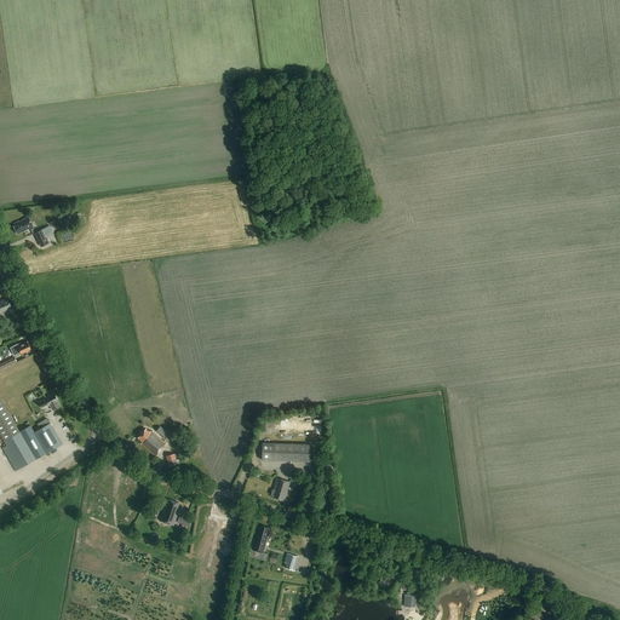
[(33,227),(28,217),(23,219),(23,220),(19,223),(18,220),(15,223),(15,225),(13,225),(18,234),(33,227)]
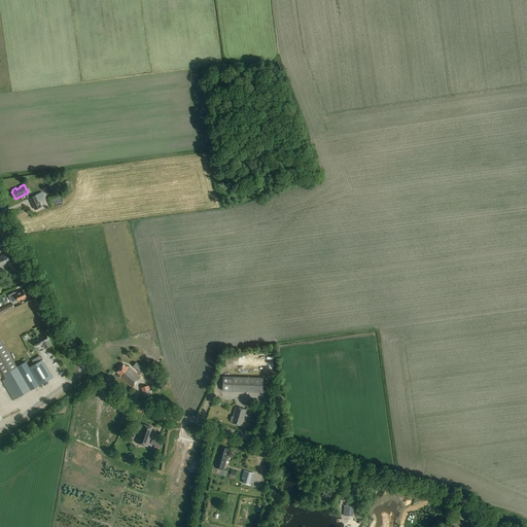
[(42,207),(39,202),(45,199),(42,194),(30,199),(35,210),(42,207)]
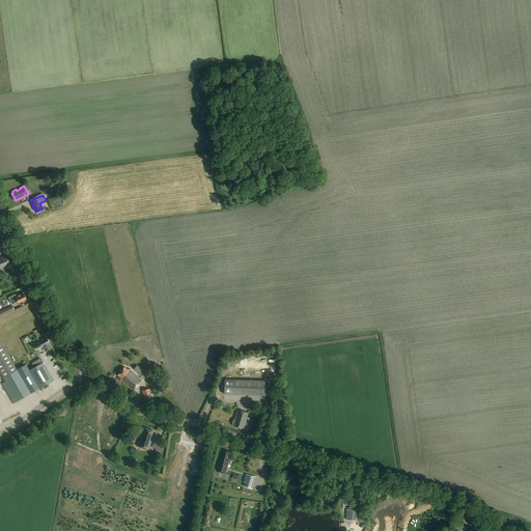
[(0,269),(11,264),(8,256),(6,257),(5,256),(2,257),(2,258),(0,258),(0,269)]
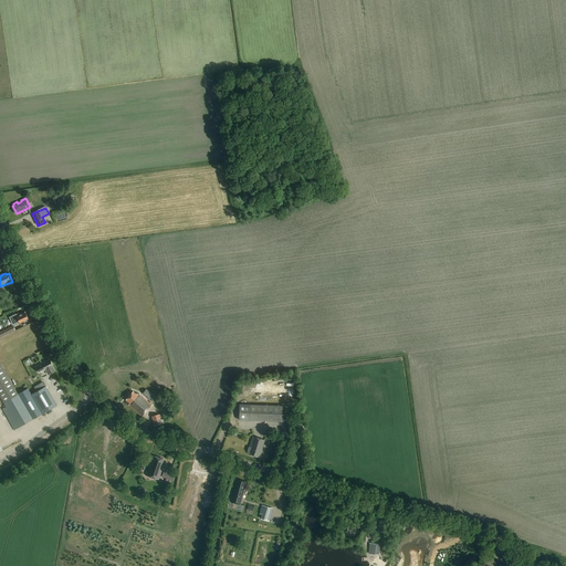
[(28,317),(29,317),(28,315),(27,315),(25,313),(17,316),(16,314),(9,317),(13,325),(19,322),(19,323),(28,318),(28,317)]
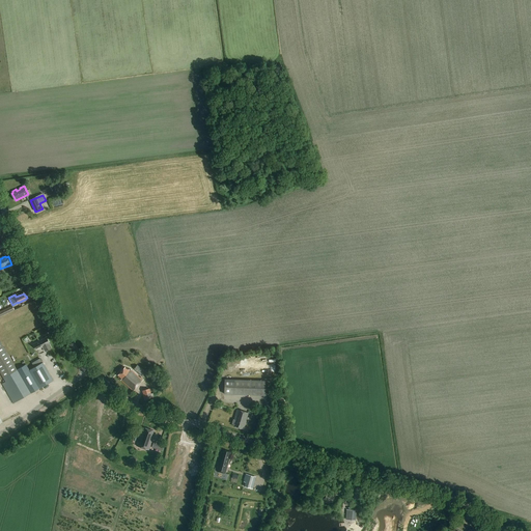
[(12,306),(0,311),(0,316),(15,310),(12,306)]
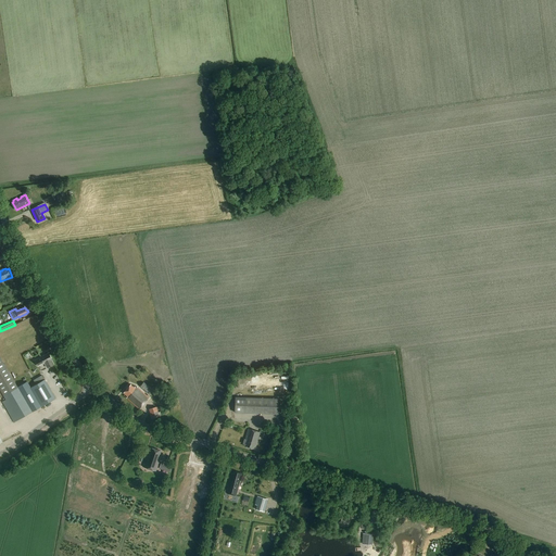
[(45,364),(47,368),(54,364),(52,361),(52,359),(49,353),(36,361),(39,367),(45,364)]
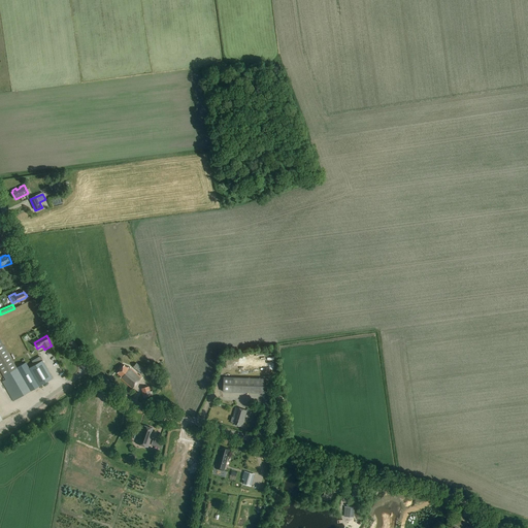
[(32,361),(34,365),(29,368),(26,362),(19,366),(17,368),(13,362),(0,338),(0,369),(5,380),(2,382),(13,401),(39,386),(53,378),(42,361),(40,357),(32,361)]
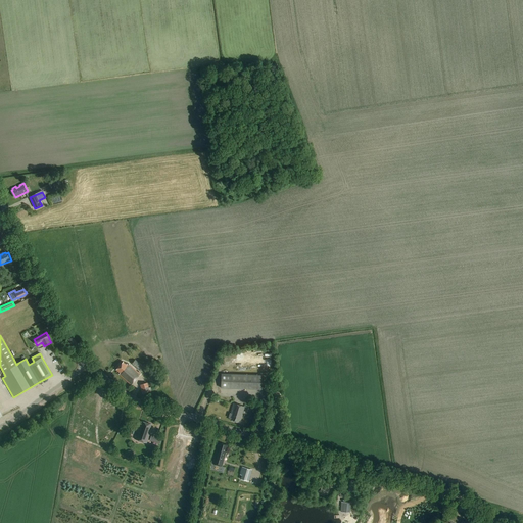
[(135,360),(132,364),(139,371),(143,367),(135,360)]
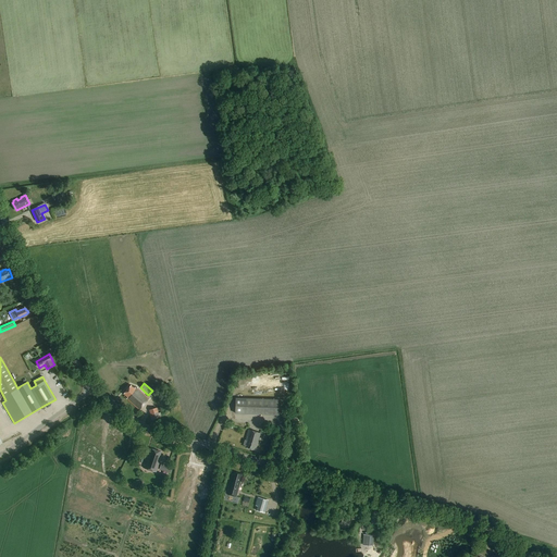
[(140,410),(150,398),(137,387),(137,388),(135,387),(134,387),(131,385),(123,394),(127,397),(126,398),(140,410)]
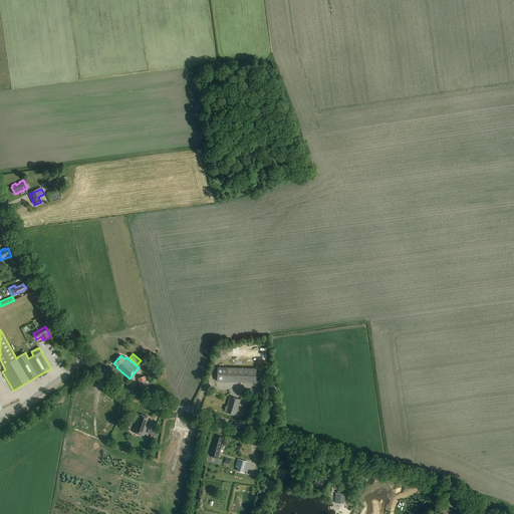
[(257,381),(258,368),(218,366),(217,380),(257,381)]
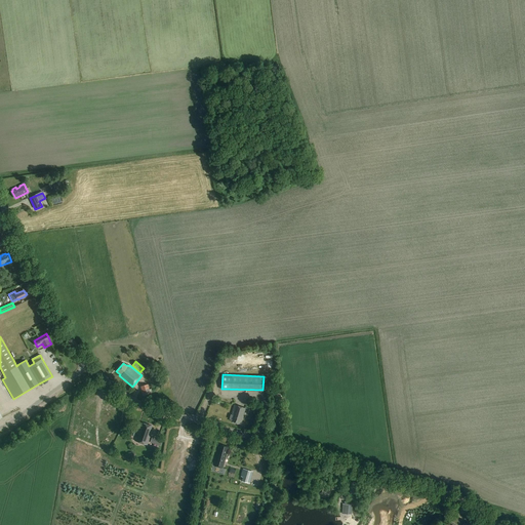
[(140,387),(143,396),(150,394),(148,385),(140,387)]
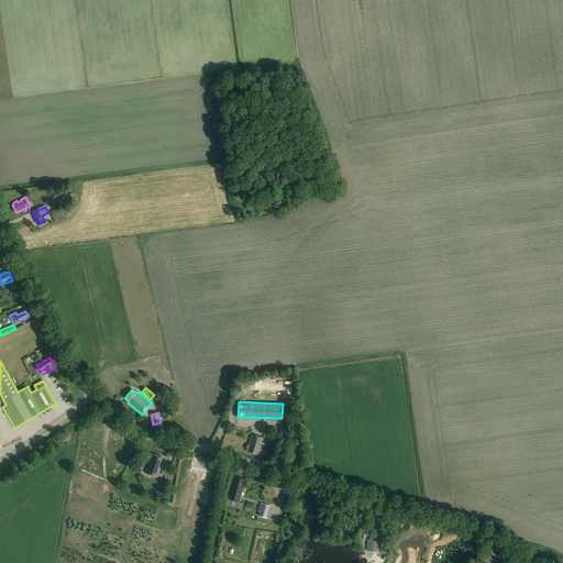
[(267,439),(264,438),(263,438),(264,437),(252,433),(249,444),(247,444),(246,450),(249,450),(247,452),(256,454),(257,451),(258,452),(263,440),(267,441),(267,439)]
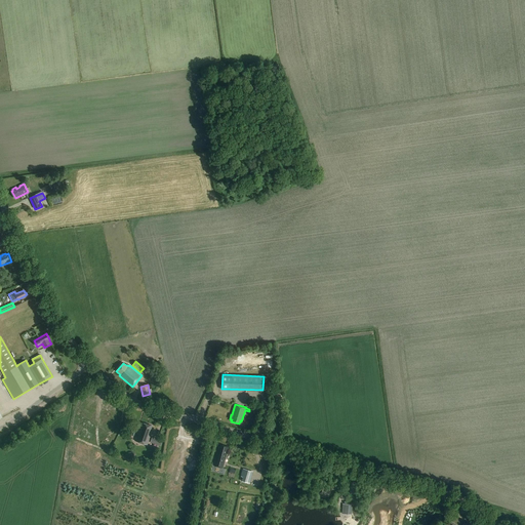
[(152,426),(143,422),(143,426),(138,425),(138,426),(136,425),(135,428),(137,429),(137,428),(139,429),(135,441),(148,445),(152,433),(150,433),(152,426)]
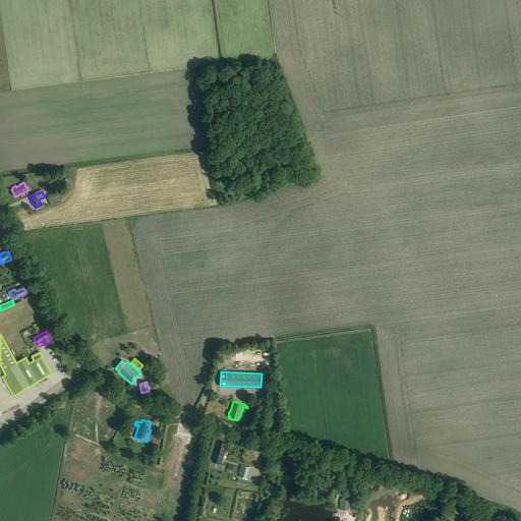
[(226,444),(220,442),(220,444),(218,444),(216,449),(217,449),(217,452),(215,452),(212,462),(221,465),(225,451),(225,450),(226,444)]
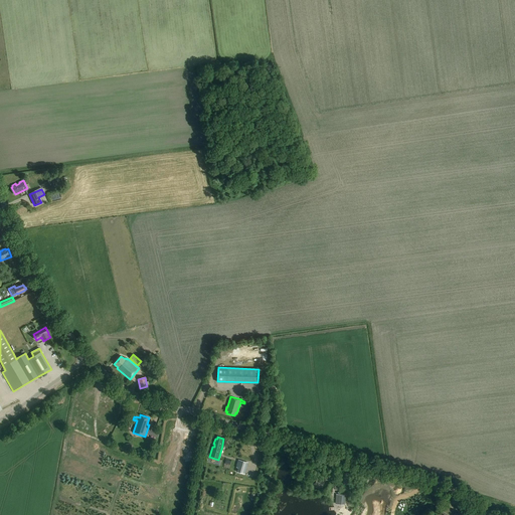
[(237,472),(241,473),(244,474),(248,463),(238,460),(236,468),(238,468),(237,472)]
